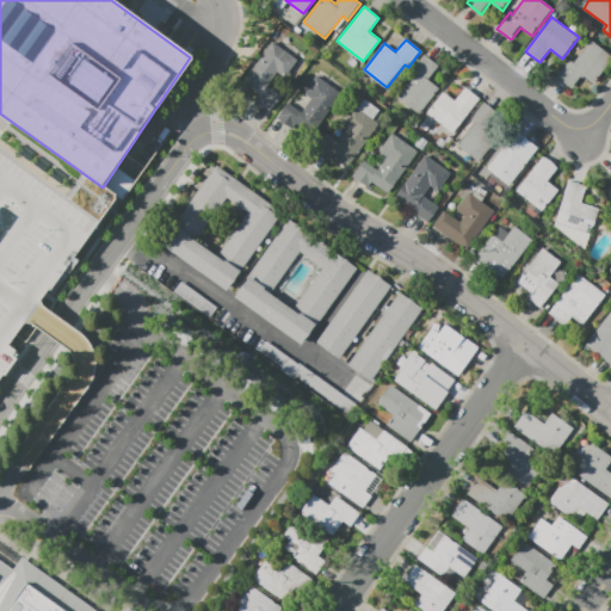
[(271,111),(255,100),(259,96),(244,84),(273,41),(300,60),(287,78),(278,72),(269,86),(282,96),(271,111)]
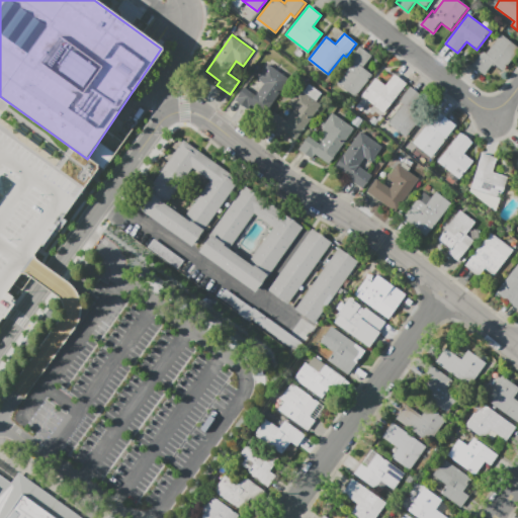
[(472,66),(485,75),(494,65),(503,72),(517,52),(517,48),(501,34),(487,54),(484,52),(472,66)]
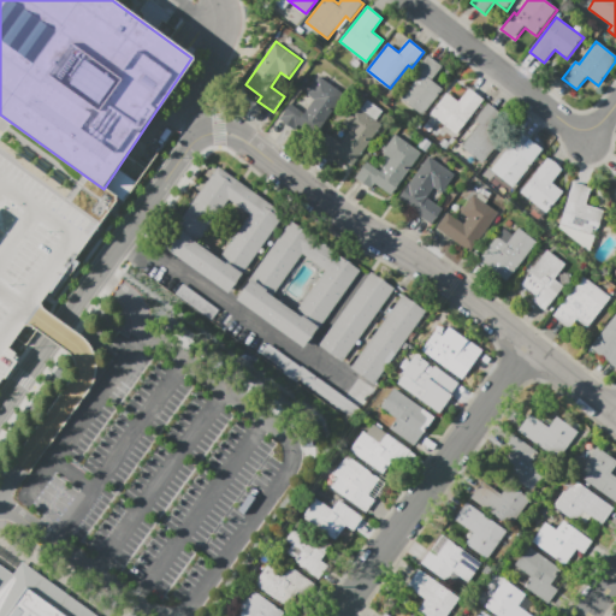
[(427,54),(442,66),(432,80),(444,89),(422,116),(402,100),(420,76),(414,72),(427,54)]
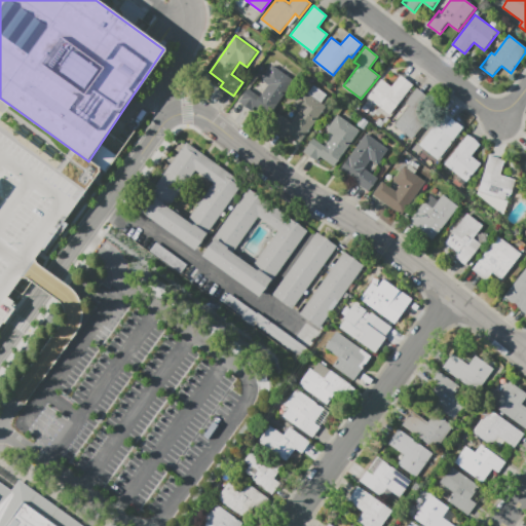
[(272,65),(294,80),(272,112),(259,103),(253,111),(238,101),(248,87),(261,97),(268,86),(261,81),(272,65)]
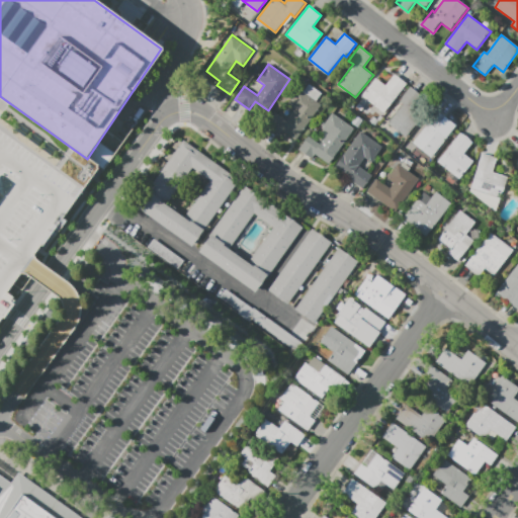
[(395,74),(408,84),(384,114),(362,97),(376,78),(385,85),(395,74)]
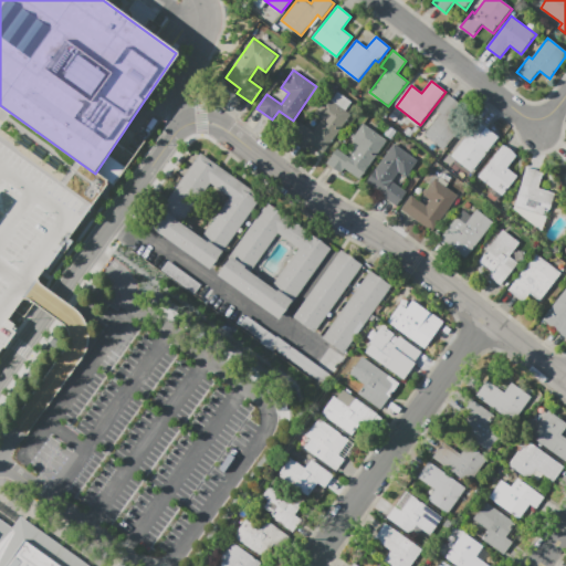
[(327,97),(332,100),(336,93),(350,103),(345,111),(352,115),(324,154),(308,144),(306,147),(292,137),(302,124),(314,133),(323,119),(316,114),(327,97)]
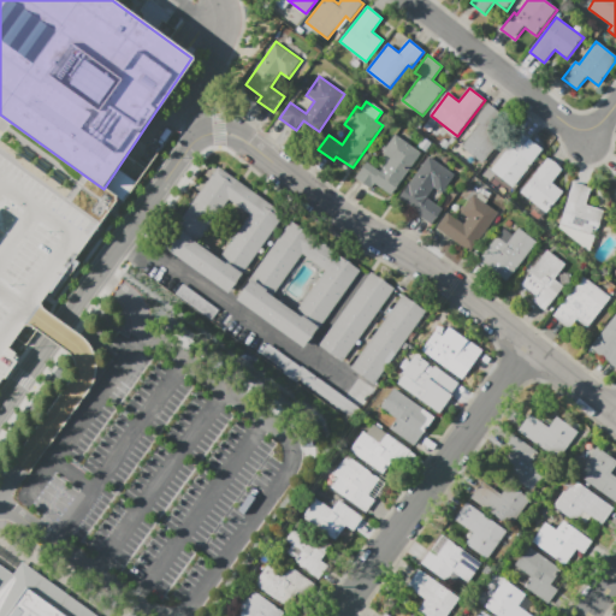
[(489,104),(504,114),(493,129),(499,132),(486,149),(471,137),(480,124),(475,120),(489,104)]
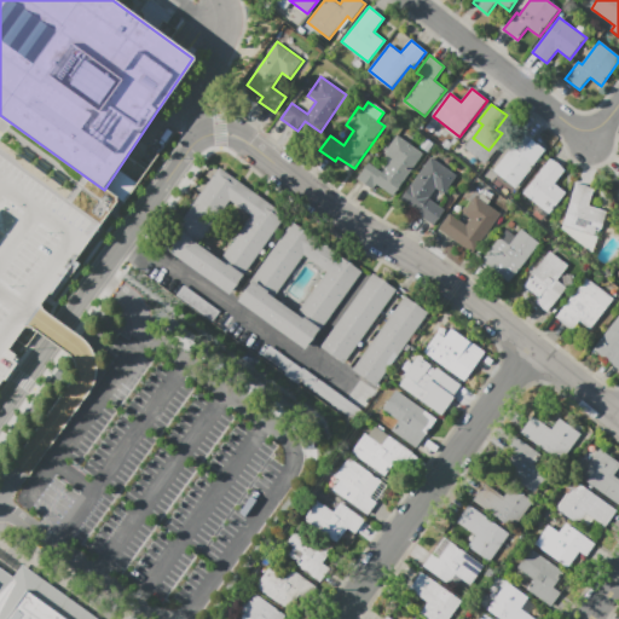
[(0,115),(87,178),(68,206),(98,225),(33,317),(10,348),(19,357),(0,383),(0,115)]
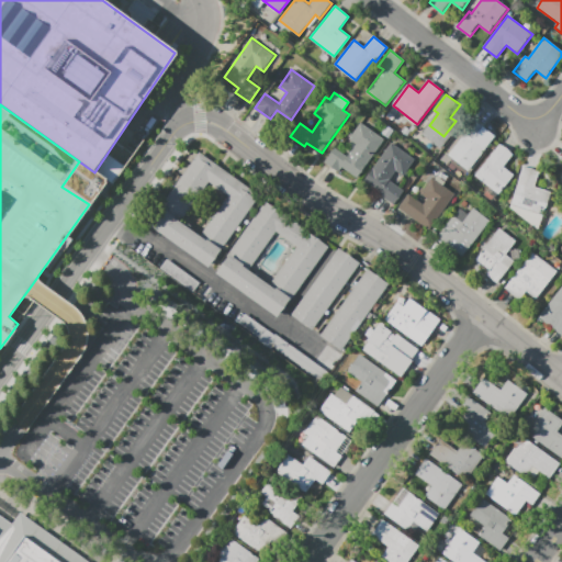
[(448,154),(469,171),(487,148),(478,139),(486,127),(473,116),(460,131),(464,135),(448,154)]
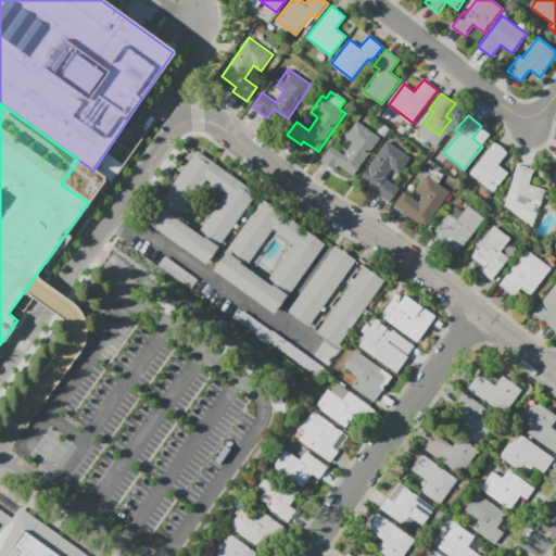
[(357,122),(381,139),(354,177),(340,167),(337,172),(321,161),(331,147),(343,155),(353,143),(345,138),(357,122)]
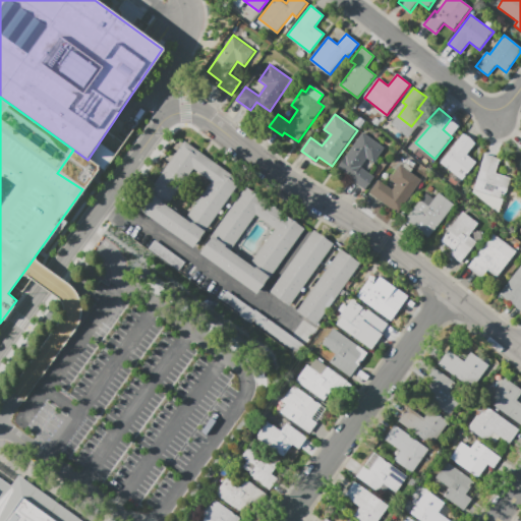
[(366,190),(375,177),(361,167),(367,159),(374,164),(386,149),(363,133),(339,168),(352,177),(351,179),(366,190)]
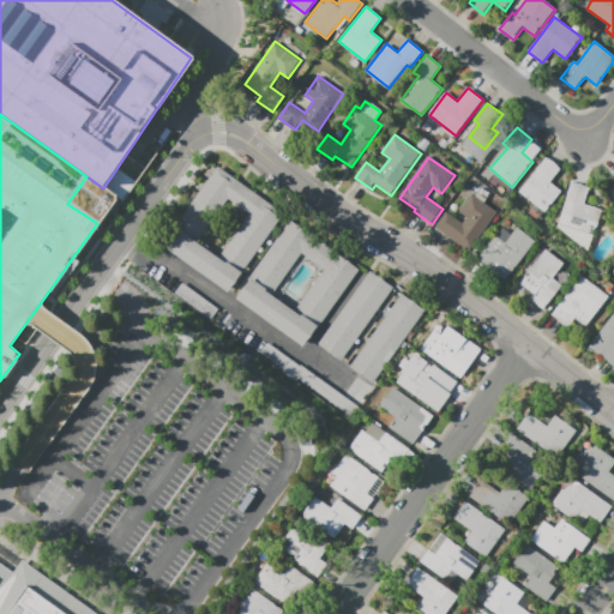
[(519,192),(546,214),(563,192),(551,182),(560,169),(546,158),(519,192)]
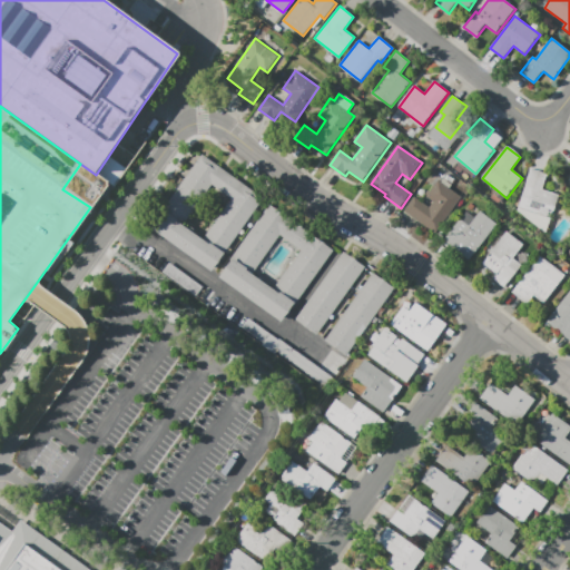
[(165,209),(203,156),(264,199),(226,253),(205,238),(233,199),(212,185),(185,224),(165,209)]
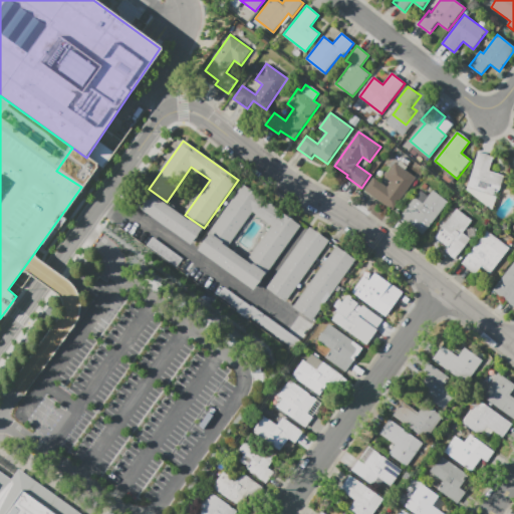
[(504,176),(499,191),(496,190),(494,195),(468,187),(479,153),(493,158),(489,172),(504,176)]
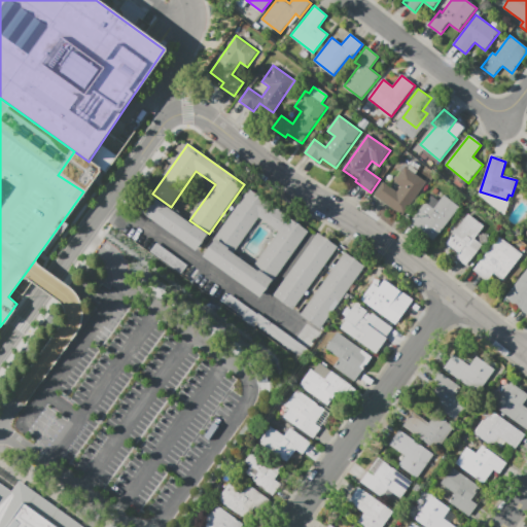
[(400,186),(394,181),(406,166),(428,182),(403,216),(374,195),(384,181),(396,190),(400,186)]
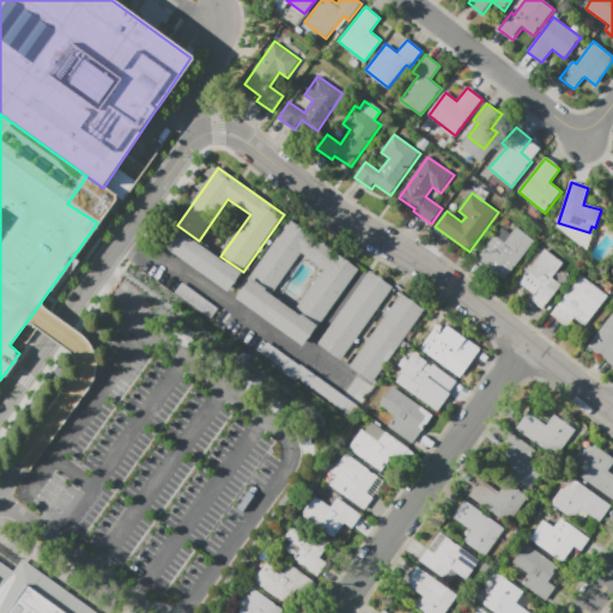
[(359,269),(319,328),(295,311),(325,269),(302,254),(272,295),(249,278),(291,220),(359,269)]
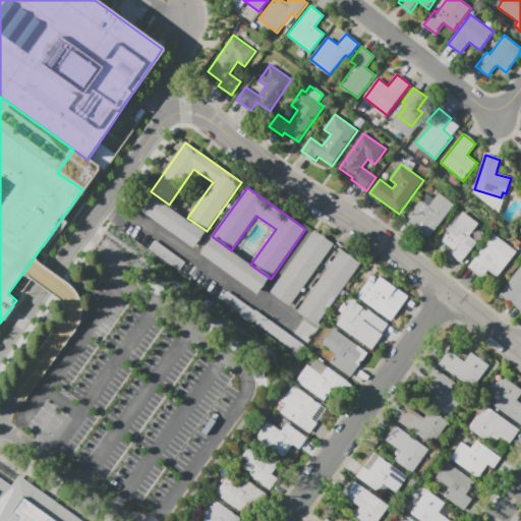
[(138,209),(151,191),(169,205),(187,218),(207,231),(195,248),(138,209)]
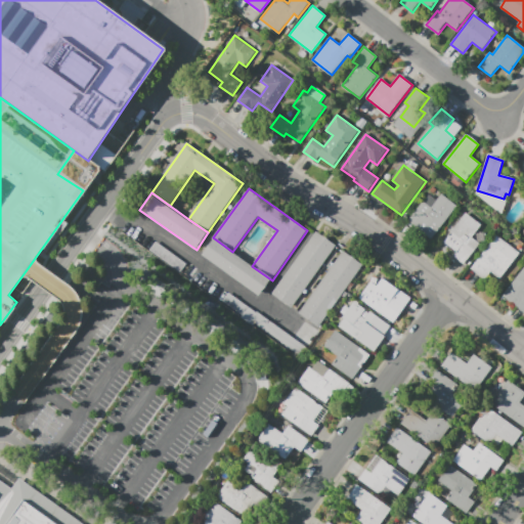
[(408,221),(432,239),(457,206),(442,194),(437,201),(429,195),(408,221)]
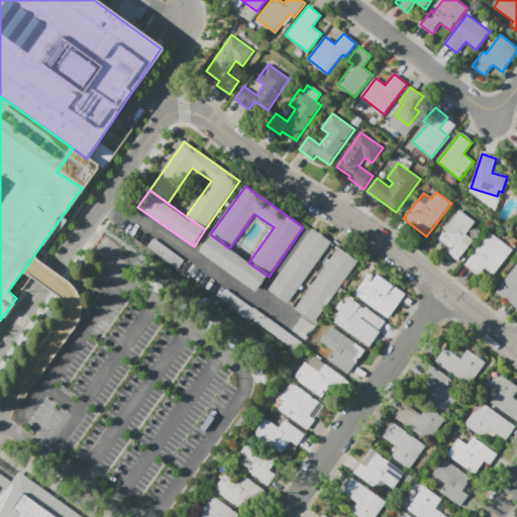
[(458,261),(448,253),(450,249),(437,239),(459,210),(476,222),(466,235),(473,241),(458,261)]
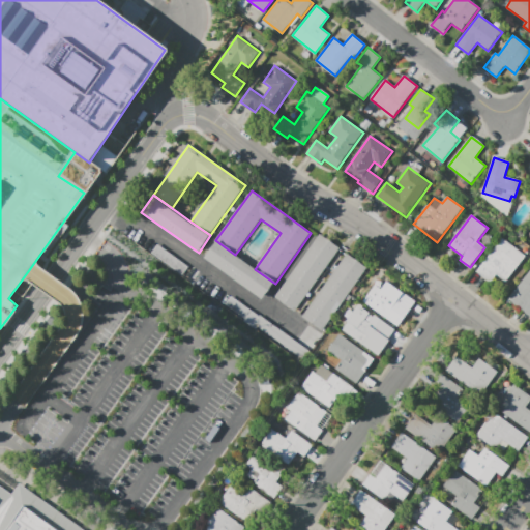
[(340,249),(295,312),(274,297),(319,234),(340,249)]
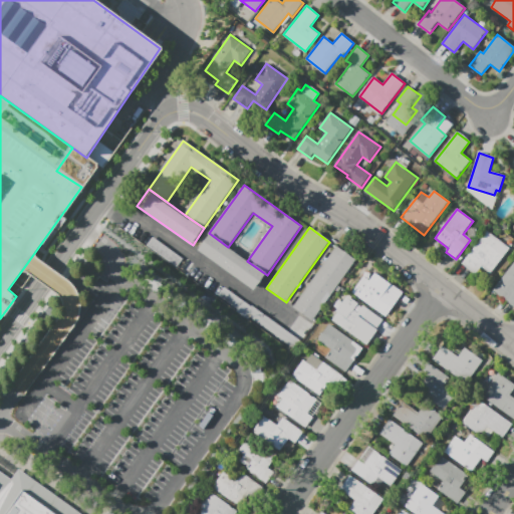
[(487,231),(511,249),(491,275),(482,268),(476,275),(461,263),(487,231)]
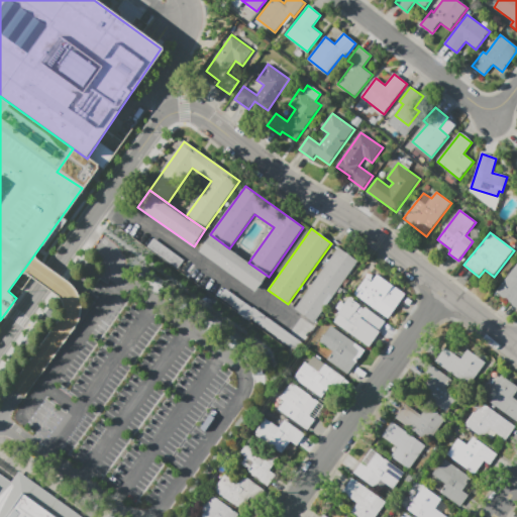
[(210,234),(199,252),(255,293),(269,277),(248,263),(229,248),(210,234)]
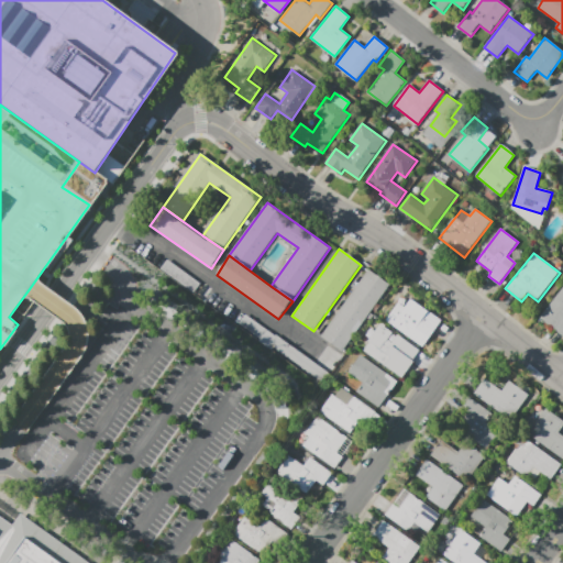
[(390,285),(344,352),(322,335),(368,269),(390,285)]
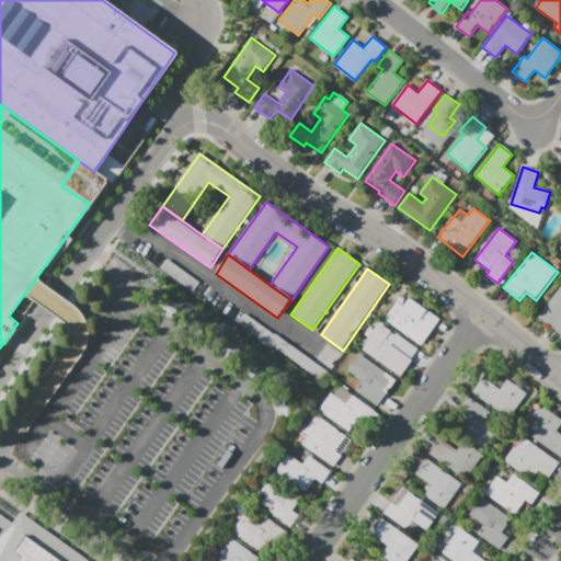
[(560,287),(538,316),(560,335),(560,287)]
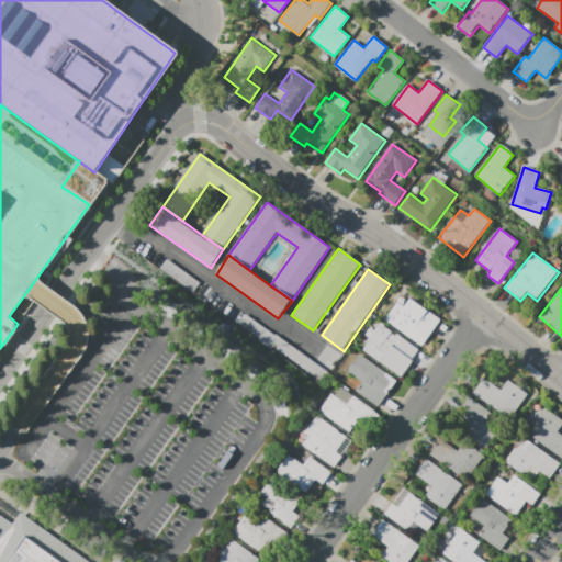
[(385,319),(416,341),(425,328),(431,333),(440,319),(418,304),(416,307),(405,299),(401,305),(397,302),(385,319)]
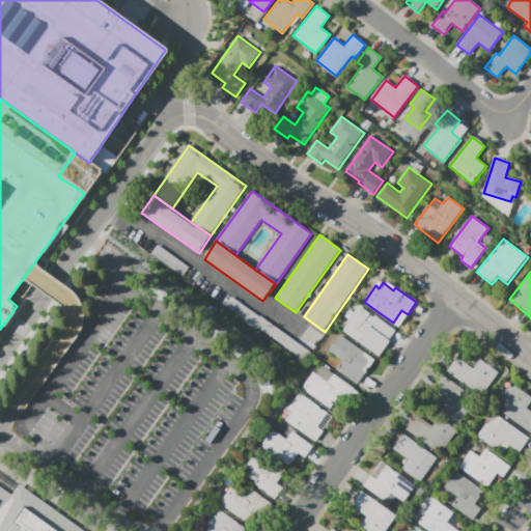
[(343,331),(360,307),(395,331),(390,338),(384,334),(372,351),(343,331)]
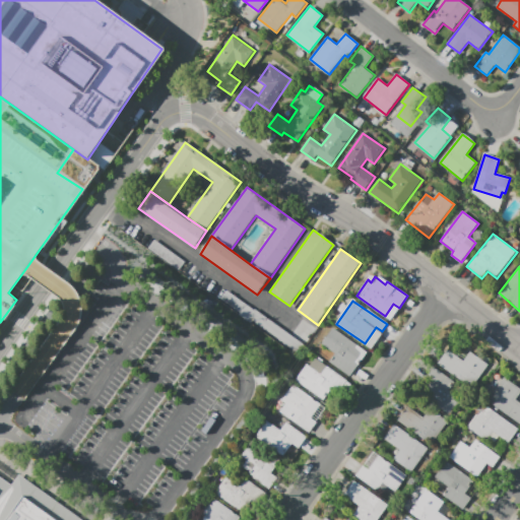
[(332,327),(368,352),(349,378),(329,363),(335,354),(321,343),(332,327)]
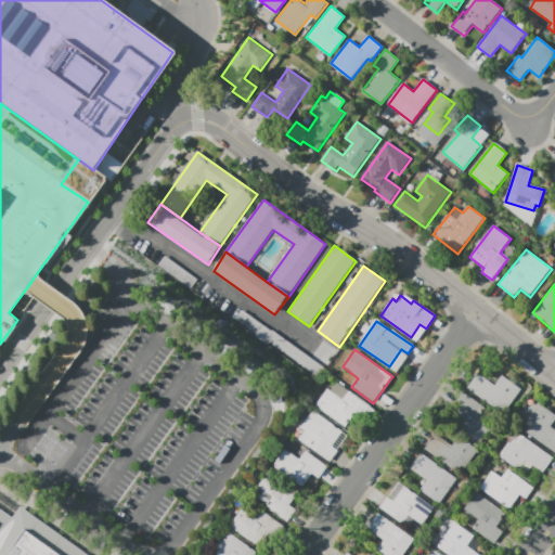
[(467,388),(479,373),(495,386),(502,375),(521,389),(503,415),(467,388)]
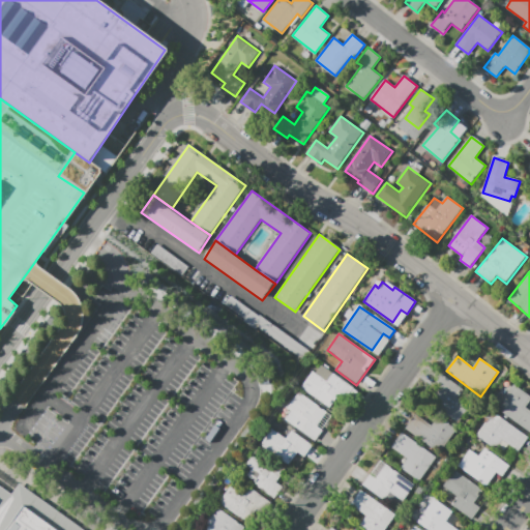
[(301,388),(314,371),(317,373),(322,365),(354,387),(346,400),(339,394),(329,408),(301,388)]
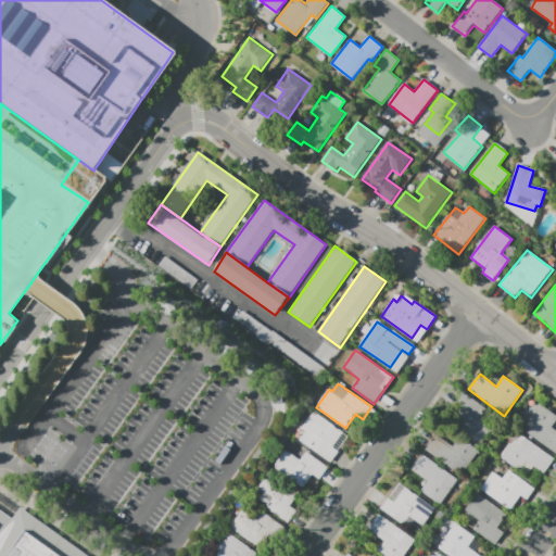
[(464,392),(487,409),(480,418),(494,427),(481,444),(451,424),(462,408),(455,403),(464,392)]
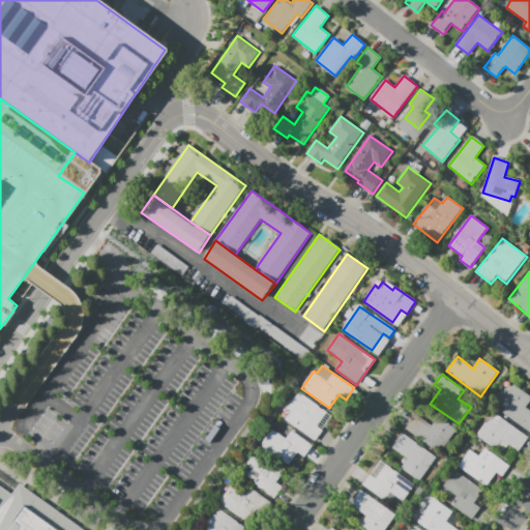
[(514,384),(529,394),(529,402),(526,408),(529,410),(529,431),(497,409),(514,384)]
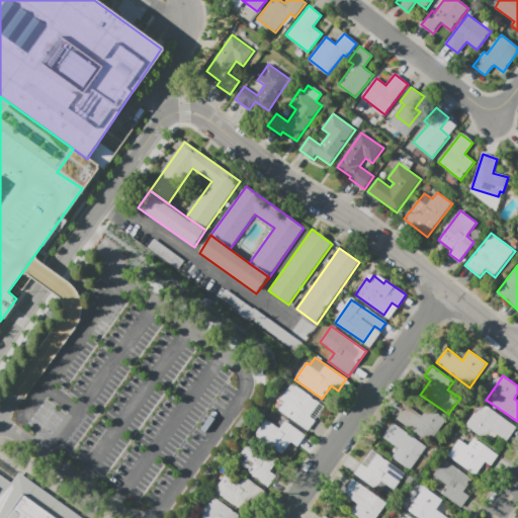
[(290,383),(320,403),(310,417),(316,421),(309,430),(278,409),(284,401),(280,399),(290,383)]
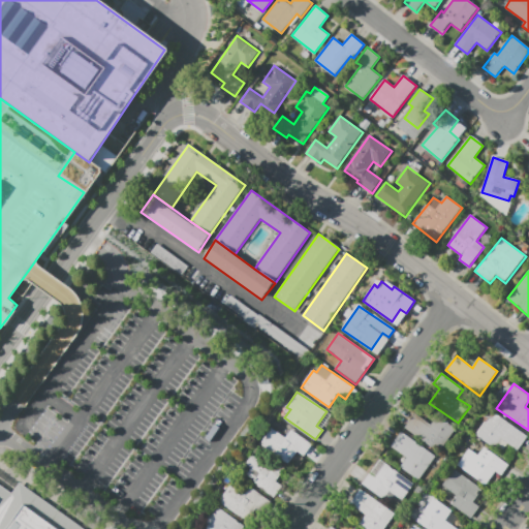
[(477,435),(494,411),(528,437),(518,450),(502,439),(495,448),(477,435)]
